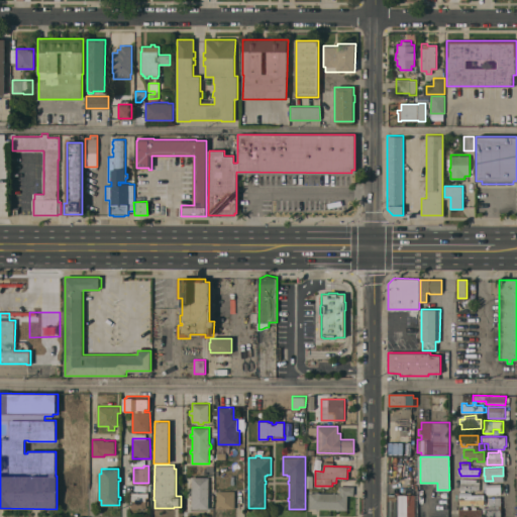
[(208,509),(192,509),(192,477),(209,477),(208,509)]
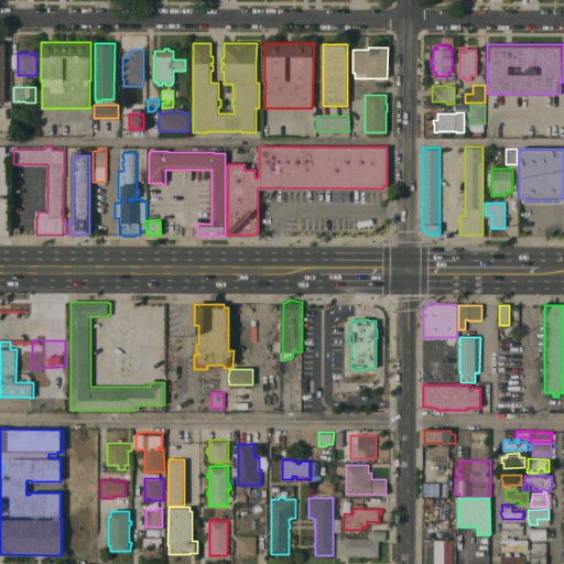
[(508,534),(508,537),(502,535),(502,534),(501,534),(501,528),(502,528),(502,522),(523,522),(522,527),(523,527),(523,534),(508,534)]
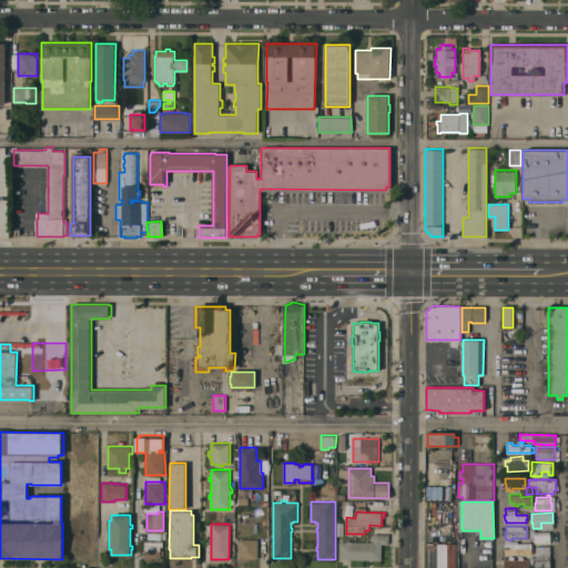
[(548,531),(533,533),(533,543),(549,543),(548,531)]
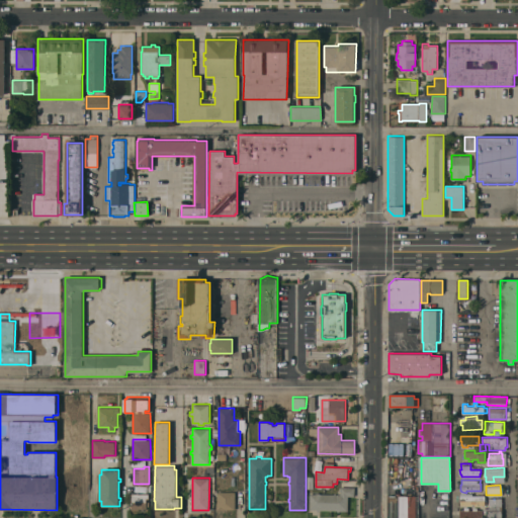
[(355,487),(354,496),(348,496),(348,510),(340,510),(340,512),(337,512),(337,510),(310,510),(310,494),(316,494),(316,493),(320,493),(320,494),(339,494),(339,493),(341,493),(341,487),(355,487)]
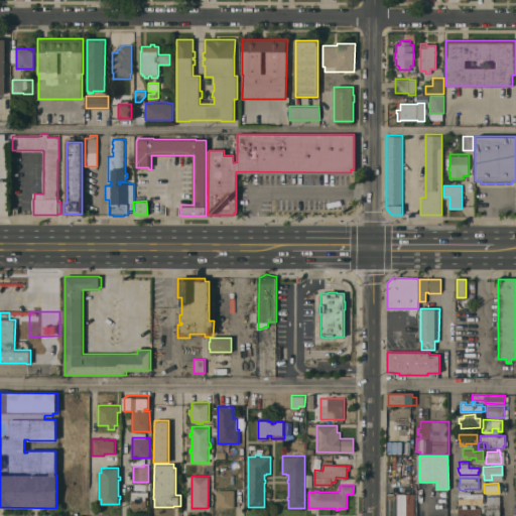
[(216,507),(216,500),(217,500),(217,489),(234,490),(234,507),(216,507)]
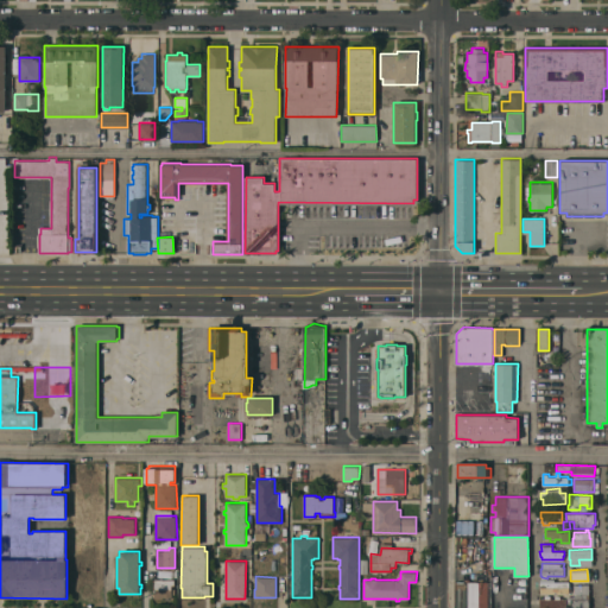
[(175,580),(175,586),(172,586),(172,596),(163,596),(163,599),(154,599),(154,580),(175,580)]
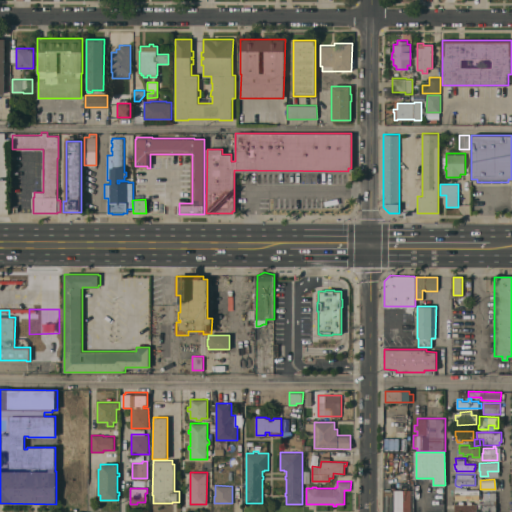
[(455,499),(455,490),(457,490),(457,488),(463,488),(463,490),(479,490),(479,499),(455,499)]
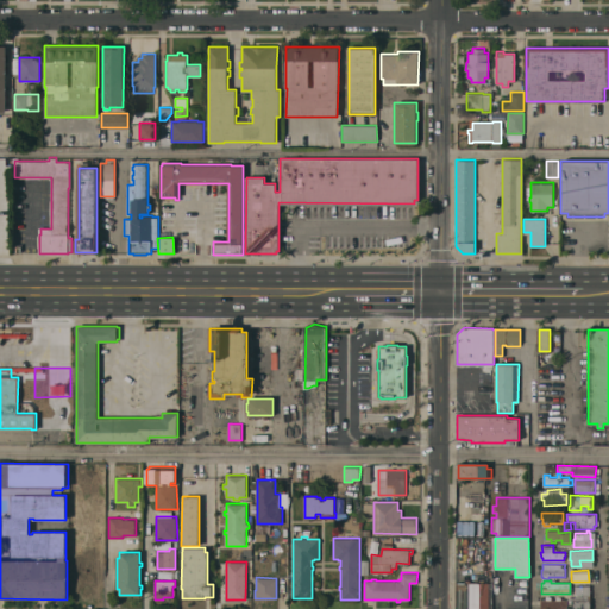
[(458,608),(458,583),(493,583),(493,608),(458,608)]
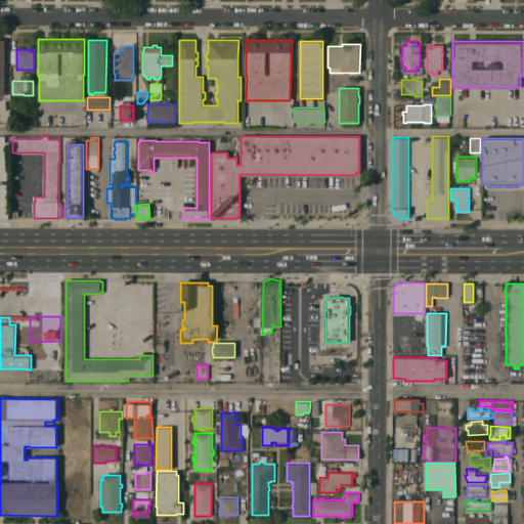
[(508,523),(488,523),(488,514),(494,514),(495,504),(508,504),(508,523)]
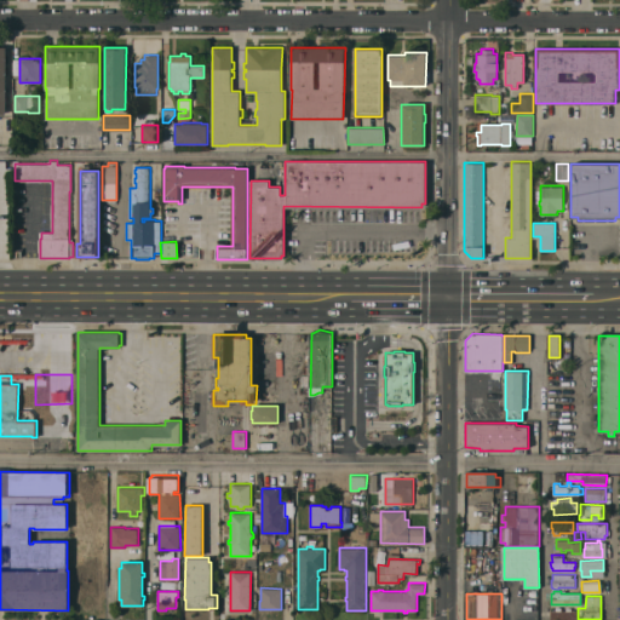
[(578,619),(550,619),(550,610),(556,610),(556,607),(561,607),(561,610),(566,610),(566,608),(572,608),(572,610),(578,610),(578,619)]
